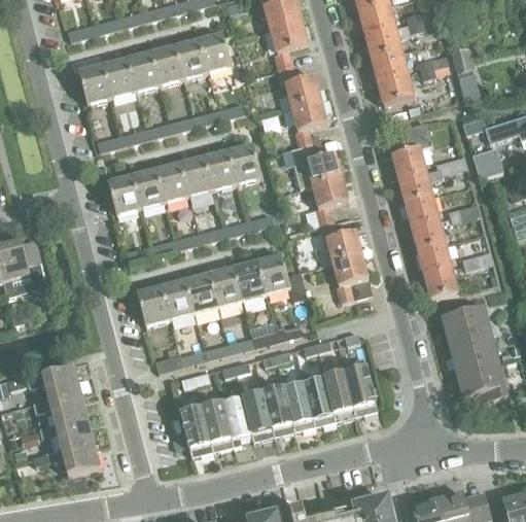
[(177,0),(177,3),(165,6),(168,16),(191,10),(189,0),(188,0),(177,0)]
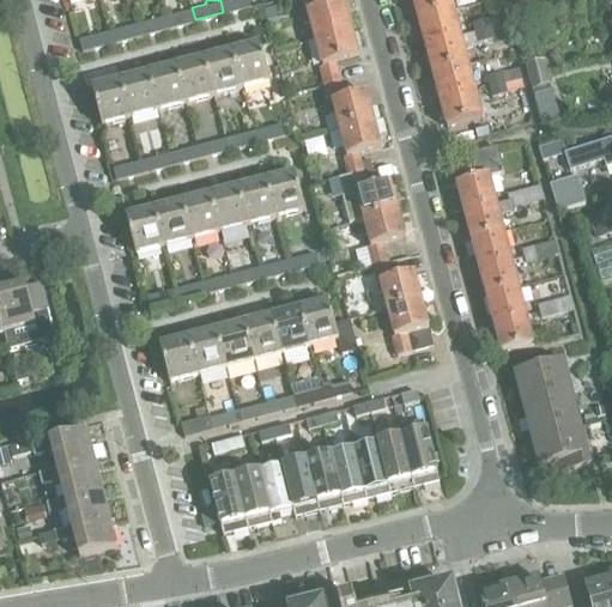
[(220,0),(223,12),(256,2),(255,0),(220,0)]
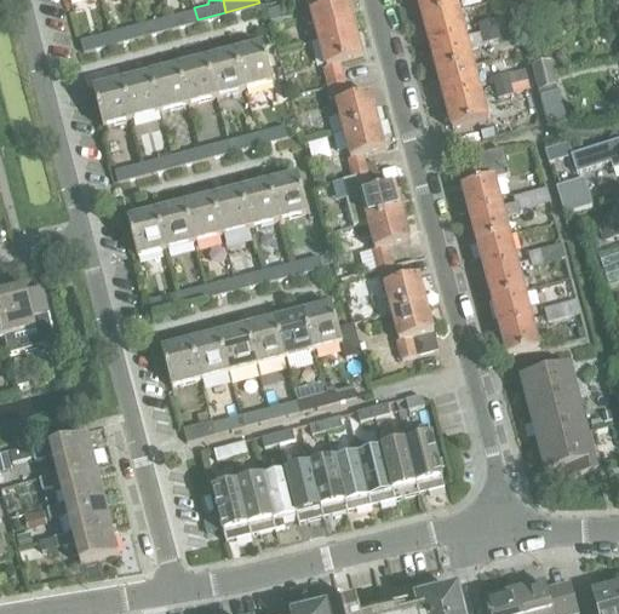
[(311,10),(319,36),(355,27),(348,0),(343,0),(325,5),(324,0),(307,0),(309,10),(311,10)]
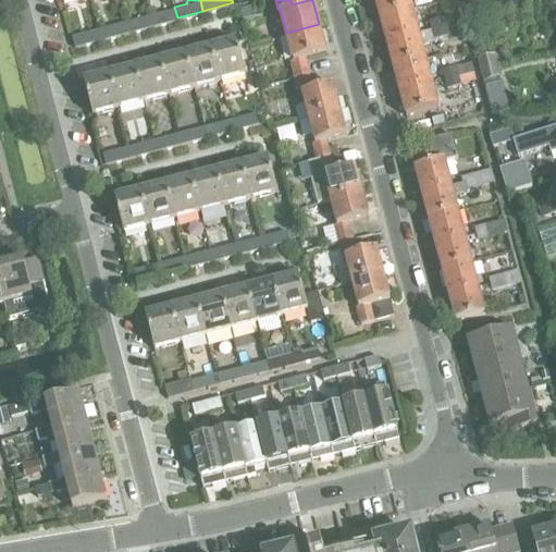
[(375,0),(380,15),(412,7),(410,0),(375,0)]
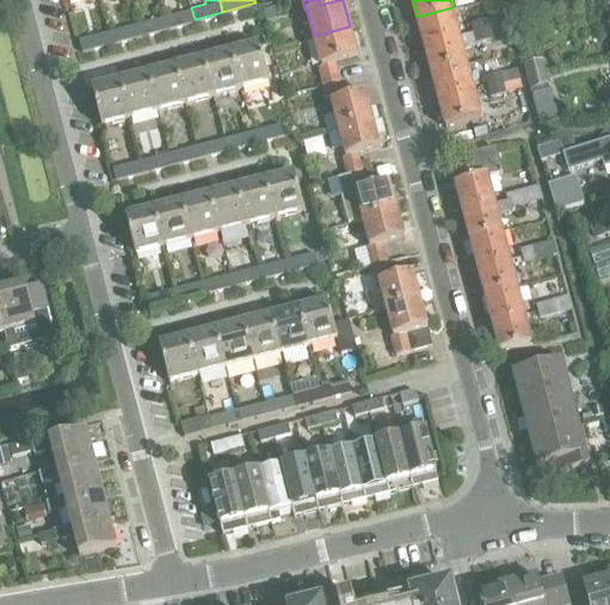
[(513,0),(512,2),(511,7),(524,13),(528,14),(534,1),(530,0),(513,0)]
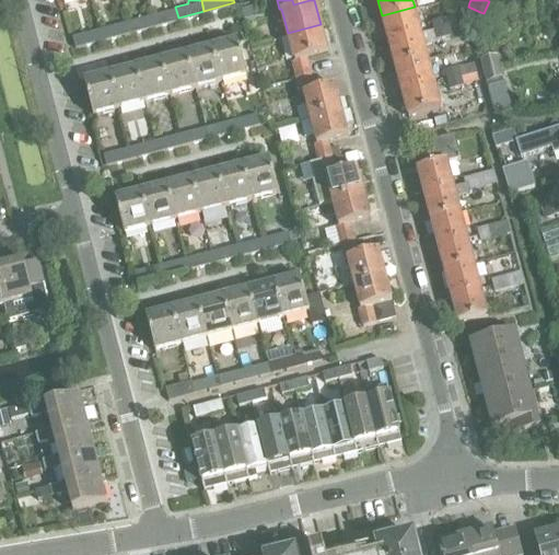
[(246,19),(256,16),(253,2),(242,6),(246,19)]
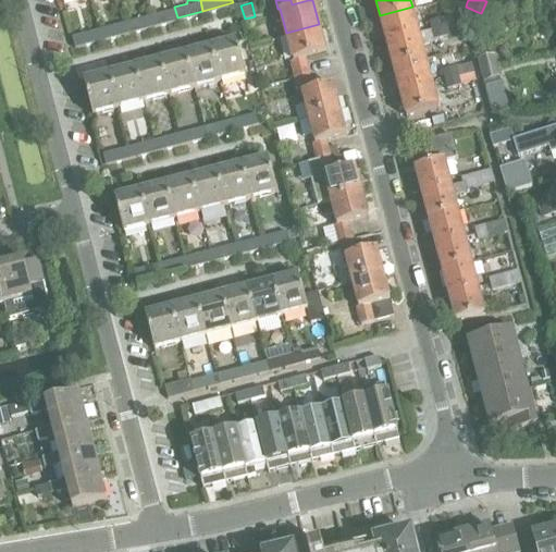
[(174,7),(148,13),(151,24),(177,17),(174,7)]
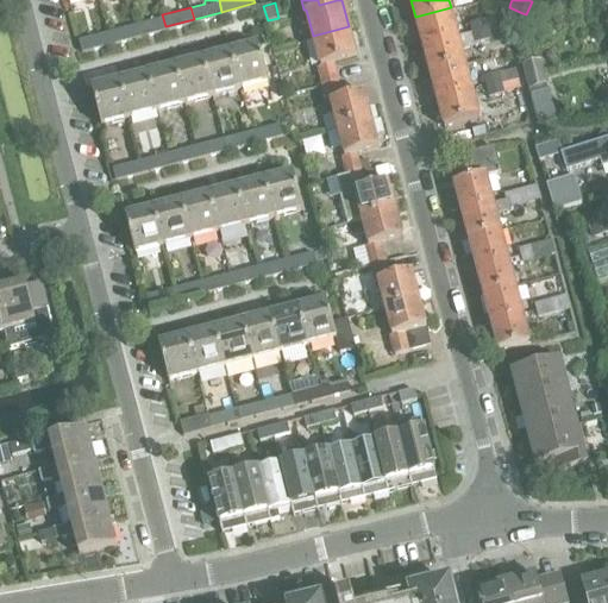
[(415,17),(422,43),(457,33),(451,7),(415,17)]
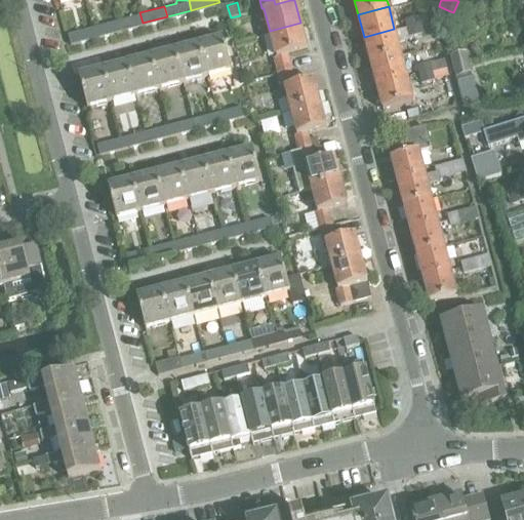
[(404,17),(406,27),(420,23),(420,24),(434,20),(432,10),(404,17)]
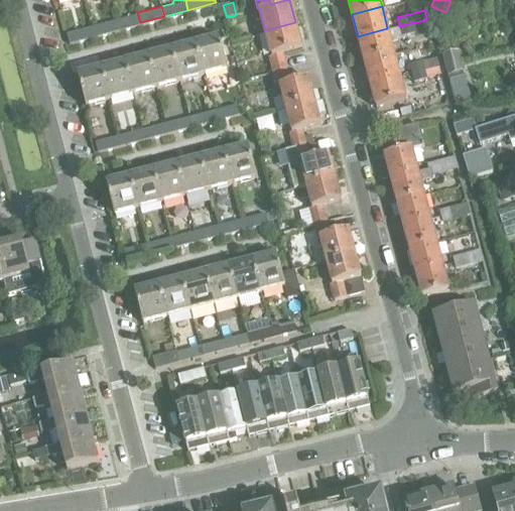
[(114,18),(90,24),(92,34),(116,28),(114,18)]
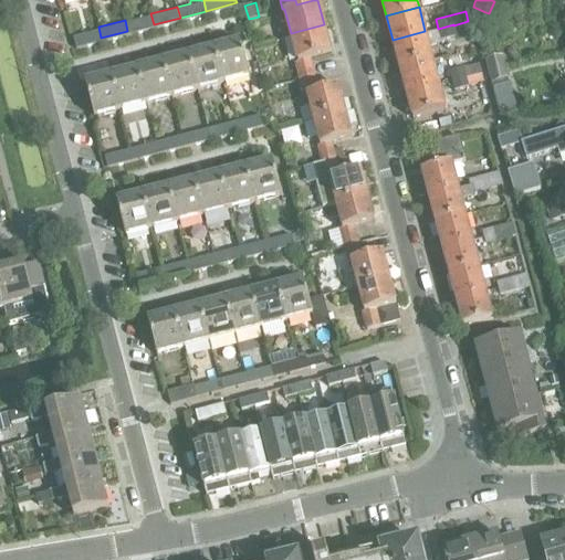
[(332,50),(324,24),(291,33),(297,57),(295,59),(300,75),(314,72),(310,55),(332,50)]
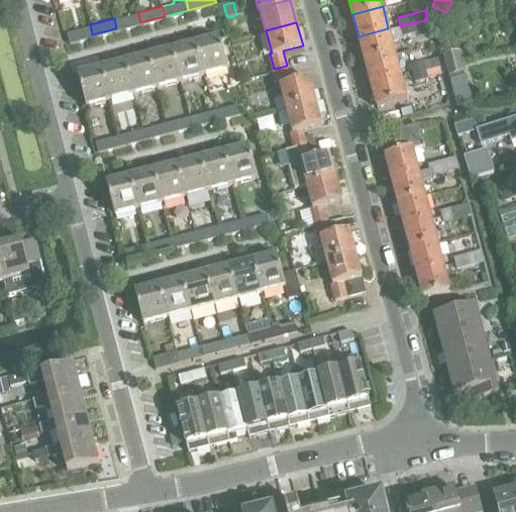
[(388,28),(358,36),(365,60),(395,52),(391,39),(403,36),(403,34),(416,31),(414,23),(414,22),(400,26),(388,28)]
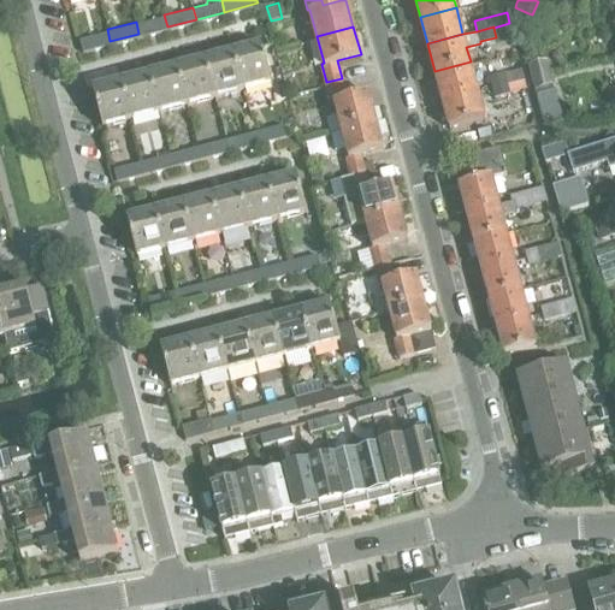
[(82,48),(110,41),(107,29),(78,37),(82,48)]
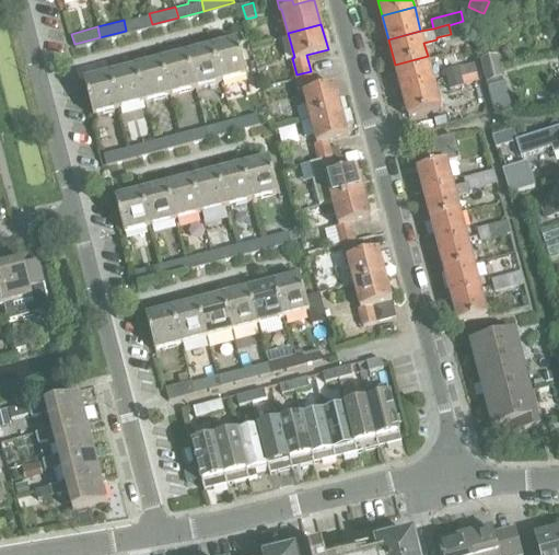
[(239,37),(212,44),(221,79),(247,71),(239,37)]
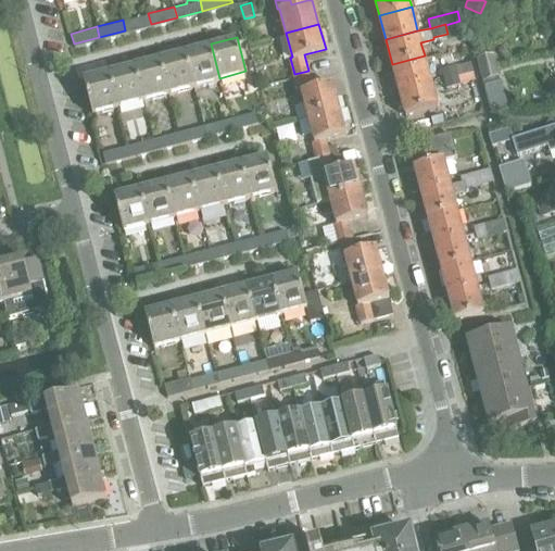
[(219,78),(211,44),(186,50),(194,85),(219,78)]
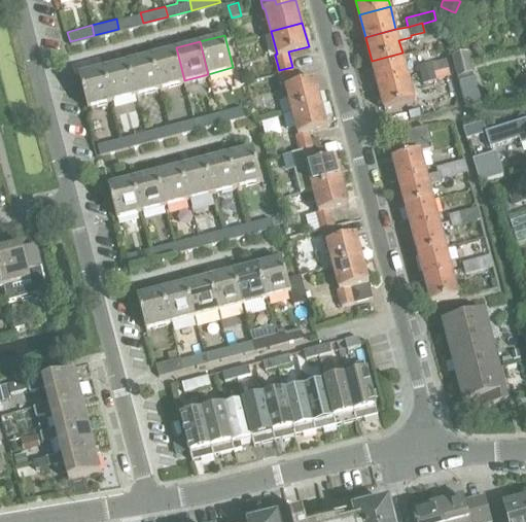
[(176,47),(151,54),(160,87),(184,80),(176,47)]
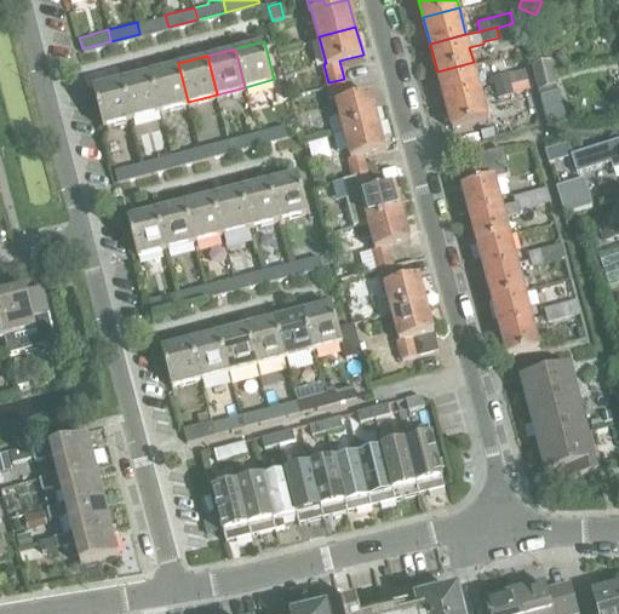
[(532,63),(536,75),(554,70),(550,58),(532,63)]
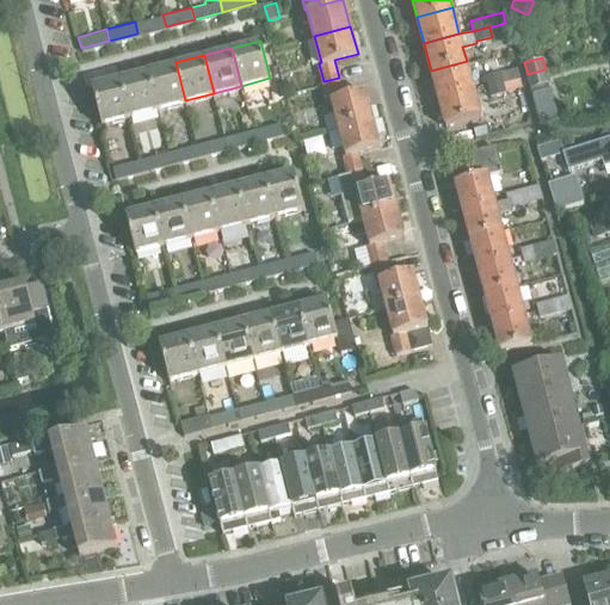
[(431,71),(438,98),(474,88),(467,61),(431,71)]
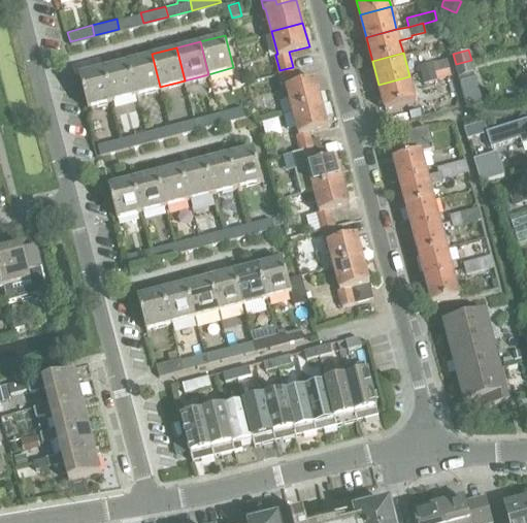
[(160,87),(152,54),(127,61),(136,93),(160,87)]
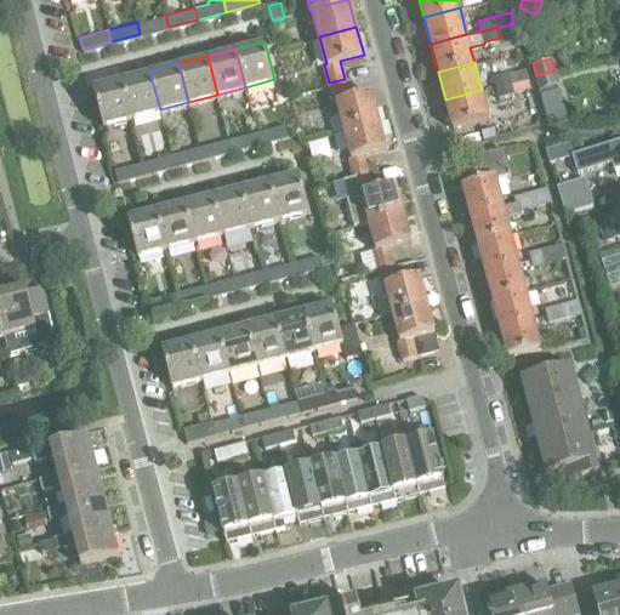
[(558,83),(555,70),(536,75),(540,87),(558,83)]
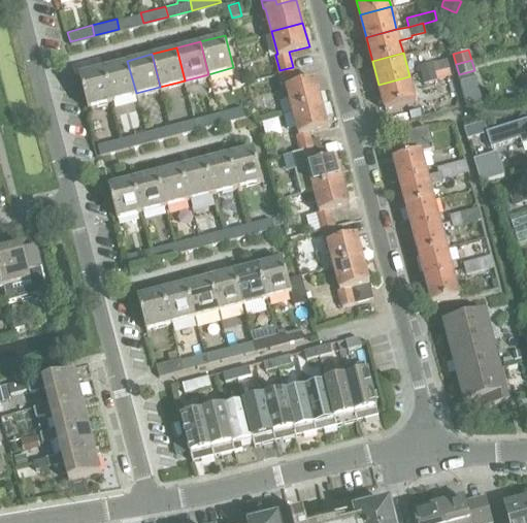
[(127,61),(103,67),(111,100),(136,93),(127,61)]
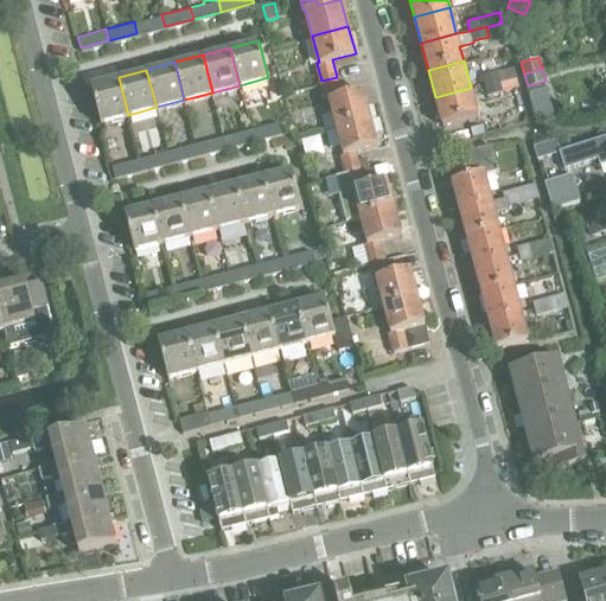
[(480,74),(484,84),(515,76),(515,75),(510,76),(499,80),(497,70),(480,74)]
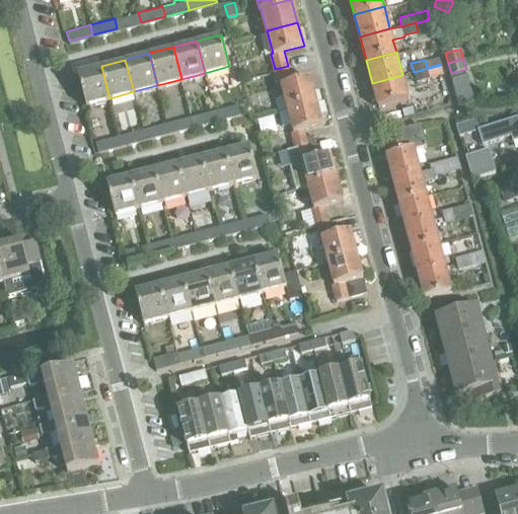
[(441,65),(440,65),(414,72),(416,80),(430,77),(429,75),(443,72),(441,65)]
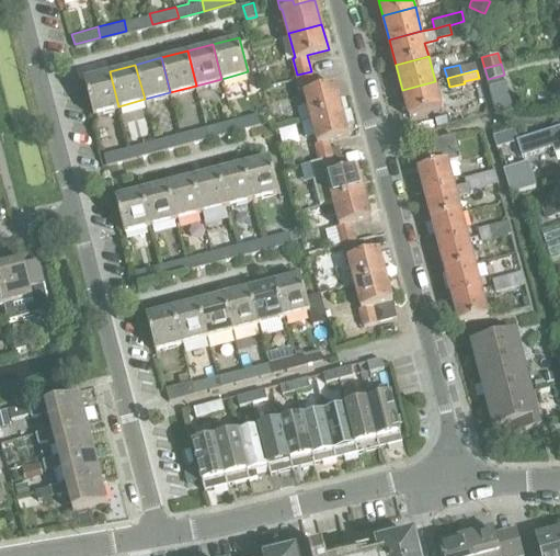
[(92,113),(118,106),(110,71),(83,78),(92,113)]
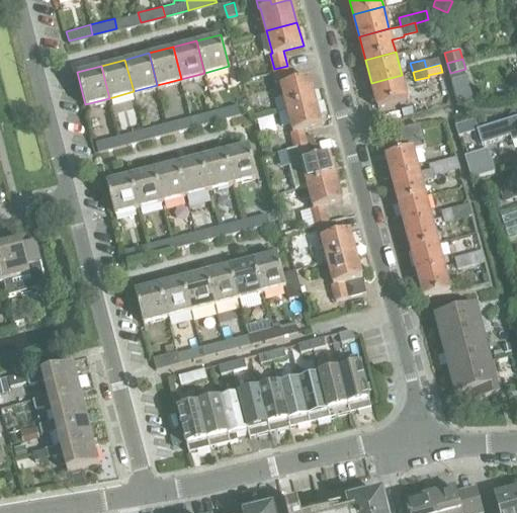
[(280,84),(286,107),(316,99),(310,75),(290,80),(287,66),(274,69),(278,85),(280,84)]
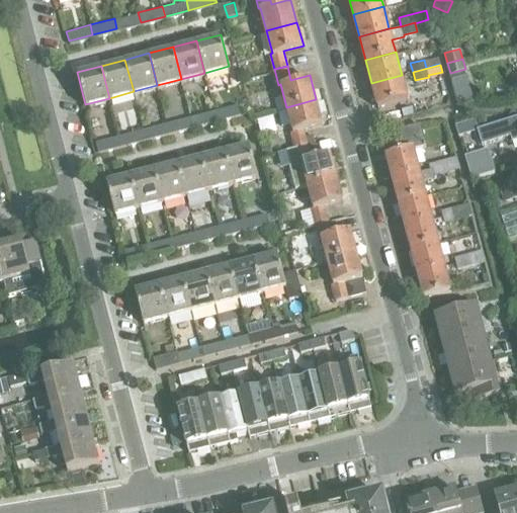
[(451,76),(457,103),(475,99),(466,72),(451,76)]
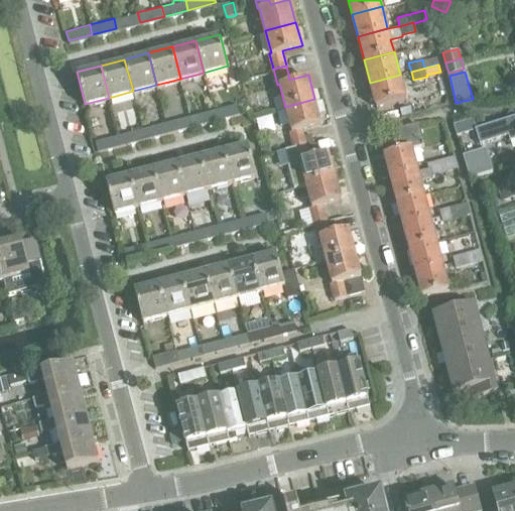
[(406,98),(400,75),(370,83),(376,106),(406,98)]
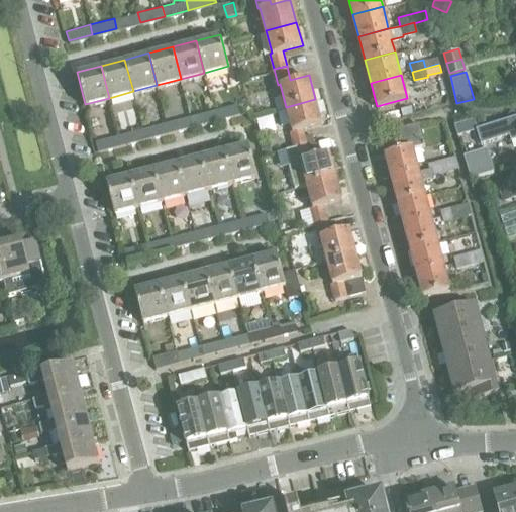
[(210,96),(213,109),(214,108),(216,118),(239,112),(237,102),(220,107),(216,95),(210,96)]
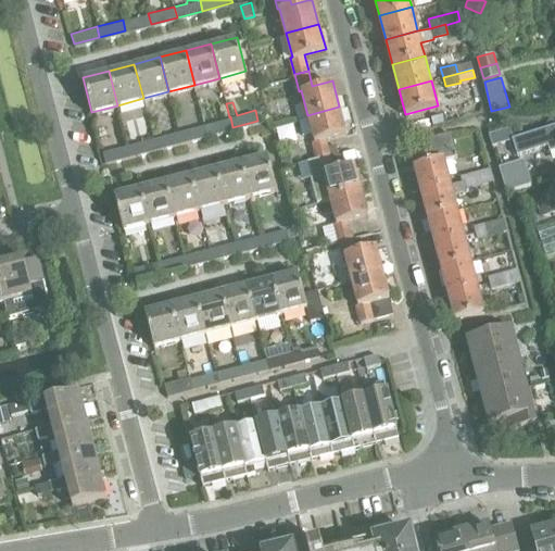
[(314,147),(316,157),(329,153),(326,137),(347,132),(339,107),(307,115),(314,139),(312,140),(314,147)]
